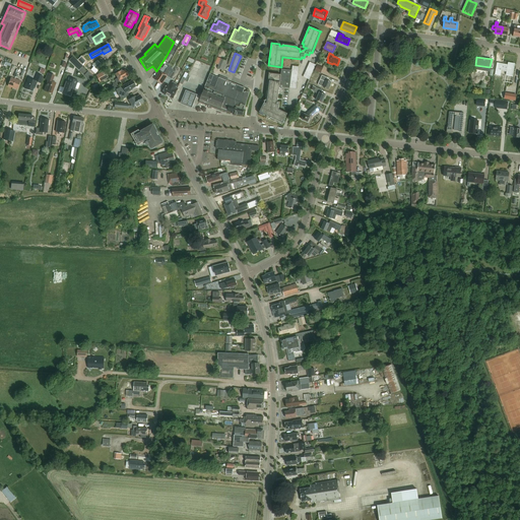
[(222,70),(226,61),(221,59),(217,68),(222,70)]
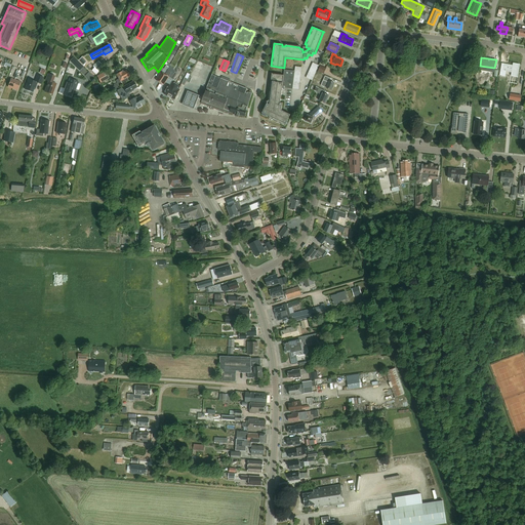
[(98,71),(103,66),(101,64),(99,63),(94,69),(93,68),(91,71),(95,75),(98,72),(97,71),(98,71)]
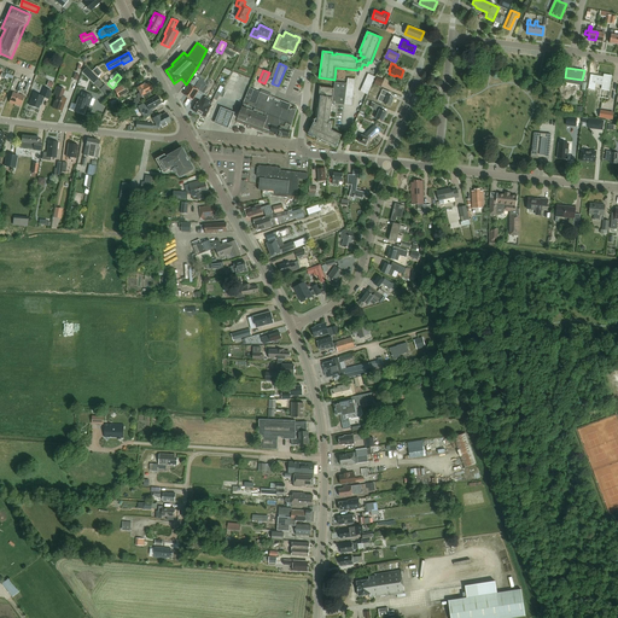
[(367,94),(375,77),(368,74),(360,92),(367,94)]
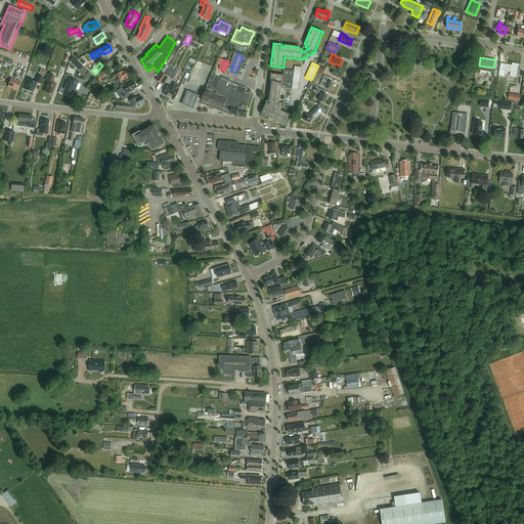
[(510,76),(516,77),(519,64),(513,63),(512,66),(506,64),(503,64),(500,75),(505,76),(505,72),(511,73),(510,76)]
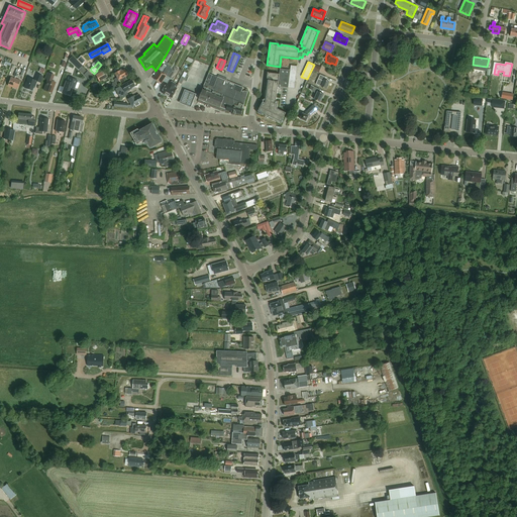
[(259,107),(257,112),(281,123),(284,119),(283,118),(286,113),(278,108),(279,101),(276,101),(278,86),(294,89),(297,66),(291,65),(290,70),(280,69),(280,74),(268,73),(265,99),(261,108),(259,107)]
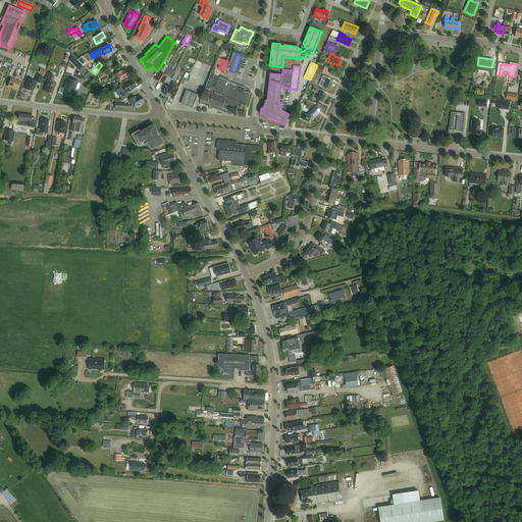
[(318,65),(316,71),(322,73),(324,68),(318,65)]
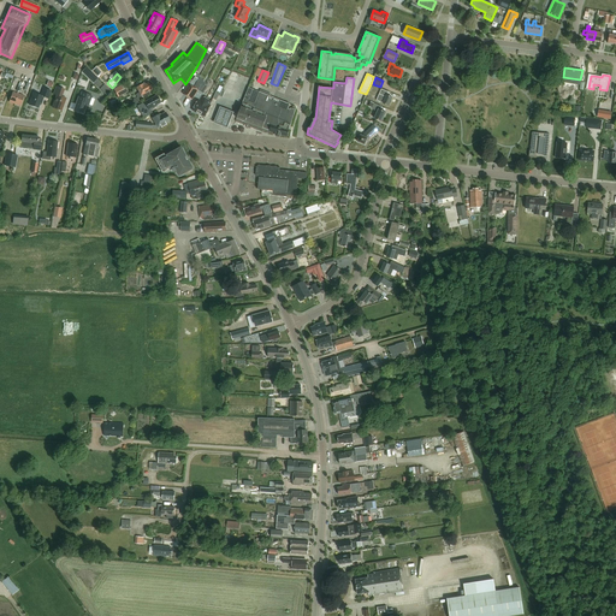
[(188,96),(194,87),(191,86),(194,82),(193,81),(189,84),(183,94),(188,96)]
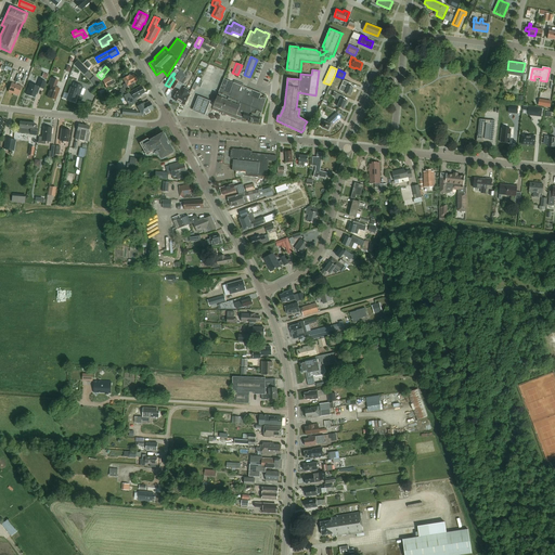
[(123,86),(124,88),(120,90),(123,94),(127,91),(126,90),(136,86),(134,82),(138,81),(137,80),(138,80),(137,79),(138,78),(138,77),(136,77),(134,74),(129,77),(128,76),(123,78),(126,84),(123,86)]
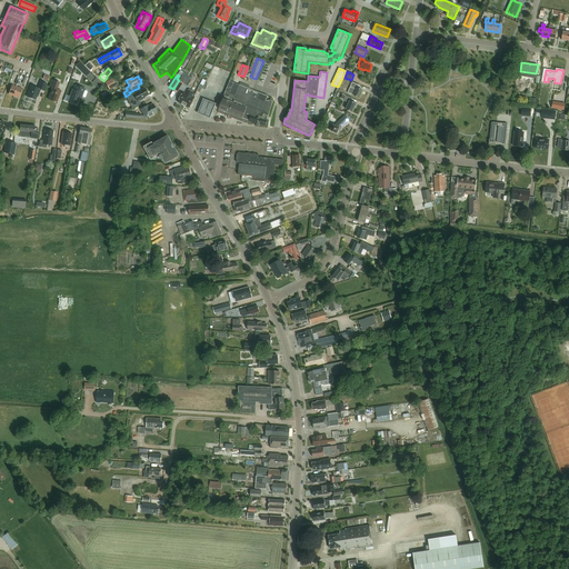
[(182,76),(179,80),(173,89),(177,92),(183,82),(182,82),(186,78),(182,76)]
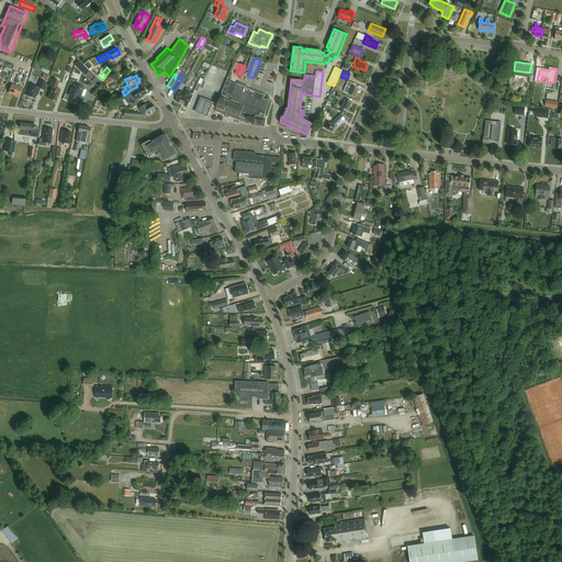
[(108,89),(117,83),(113,76),(103,81),(108,89)]
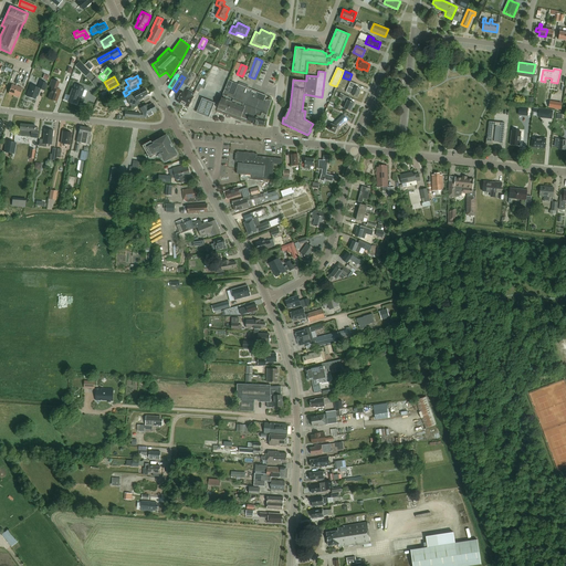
[(52,87),(49,98),(56,102),(61,91),(56,88),(60,82),(52,80),(49,86),(52,87)]
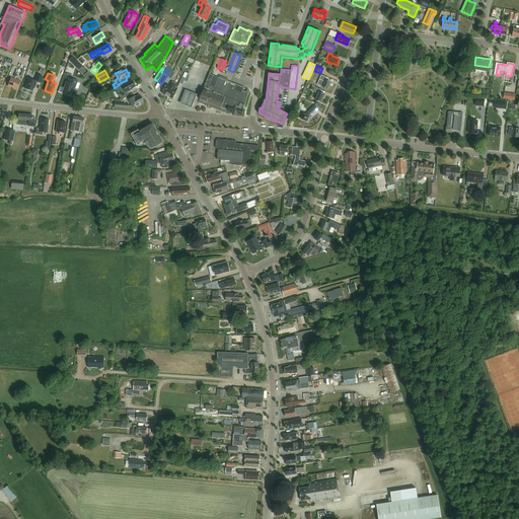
[(28,78),(24,88),(32,91),(34,84),(35,85),(36,82),(41,83),(43,76),(36,74),(34,80),(28,78)]
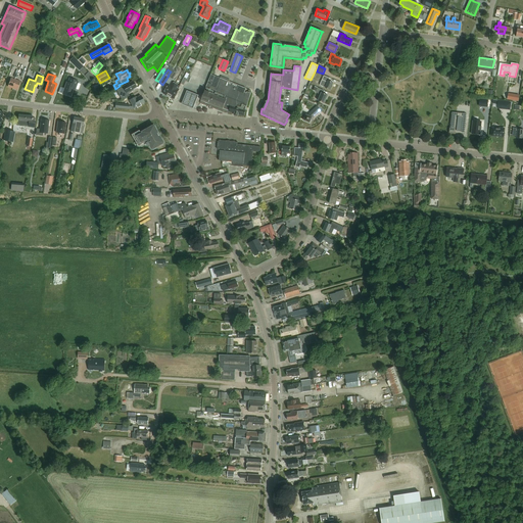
[(206,87),(200,103),(225,112),(226,112),(227,112),(228,111),(228,110),(229,110),(229,111),(235,112),(234,115),(237,116),(238,113),(244,115),(245,110),(244,110),(245,107),(246,107),(251,93),(247,92),(246,94),(244,94),(246,88),(233,83),(229,82),(230,80),(222,77),(221,78),(211,75),(205,87),(206,87)]
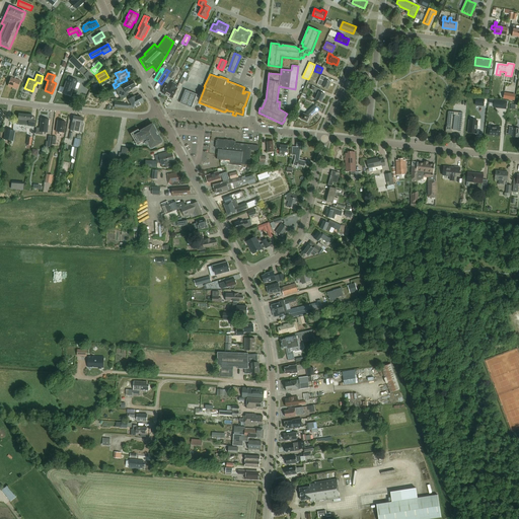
[(321,75),(317,84),(327,89),(330,82),(326,80),(327,77),(321,75)]
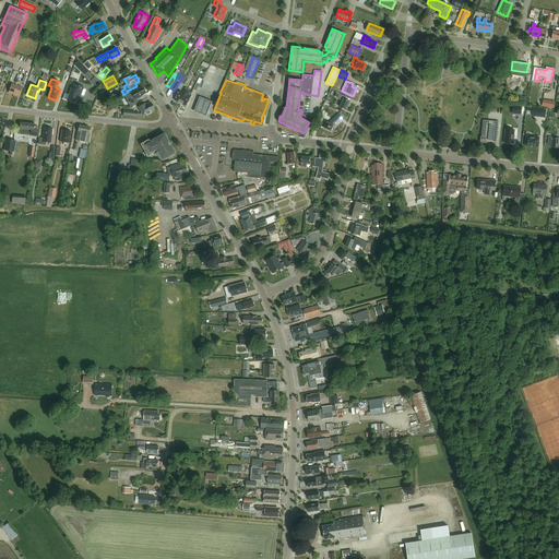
[(80,97),(82,92),(83,87),(74,84),(72,88),(71,88),(67,100),(75,103),(78,97),(80,97)]
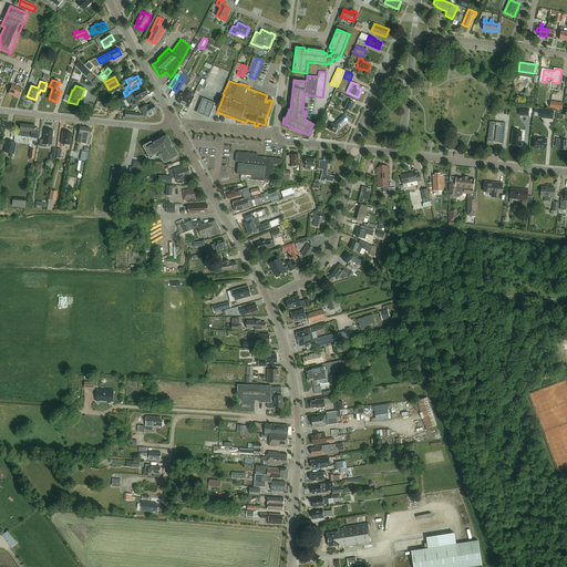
[(133,94),(126,98),(132,107),(135,106),(141,104),(138,101),(144,98),(144,96),(147,94),(144,88),(133,93),(133,94)]
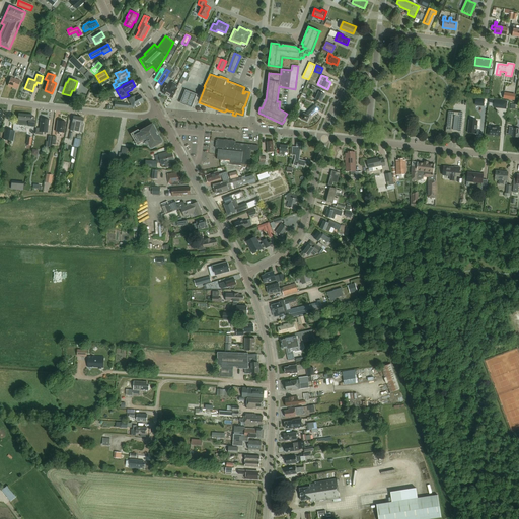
[(167,96),(174,83),(170,81),(168,84),(167,83),(162,93),(167,96)]
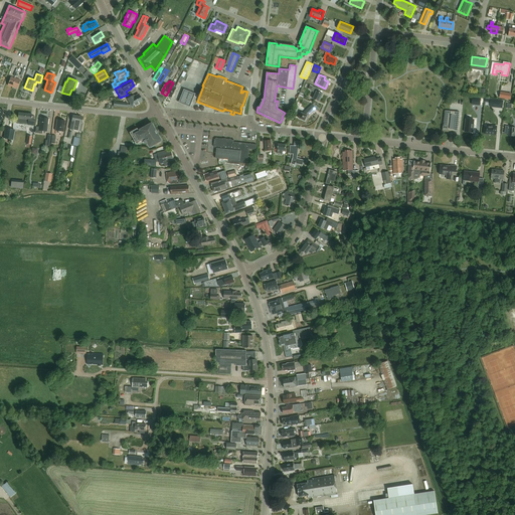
[(172,98),(176,88),(177,84),(173,82),(166,96),(172,98)]
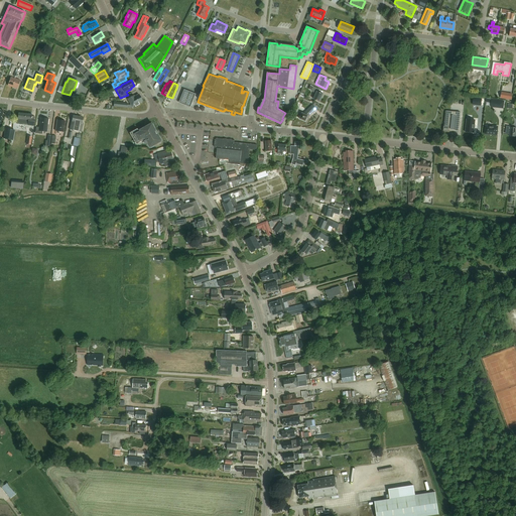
[(310,86),(308,90),(311,91),(315,94),(313,99),(319,102),(323,94),(318,92),(319,89),(310,86)]
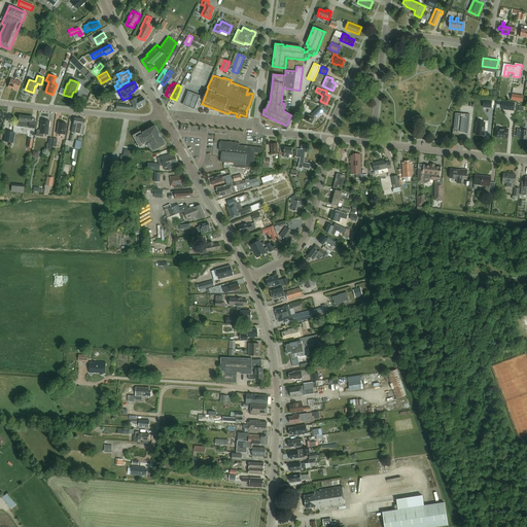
[(196,108),(201,96),(188,92),(183,104),(194,108),(196,108)]
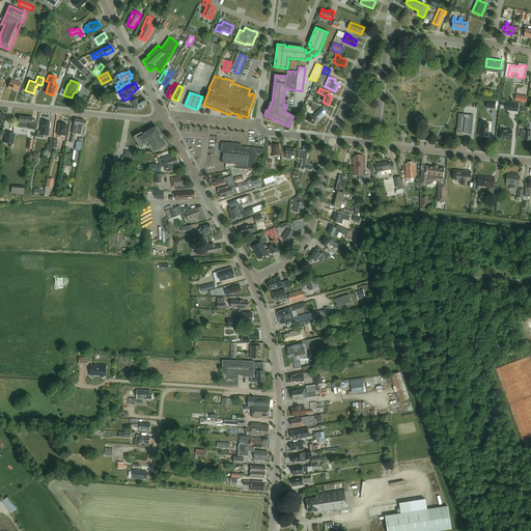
[(143,107),(147,105),(142,96),(138,100),(138,99),(131,102),(135,108),(131,108),(131,106),(117,105),(117,110),(136,111),(143,108),(143,107)]
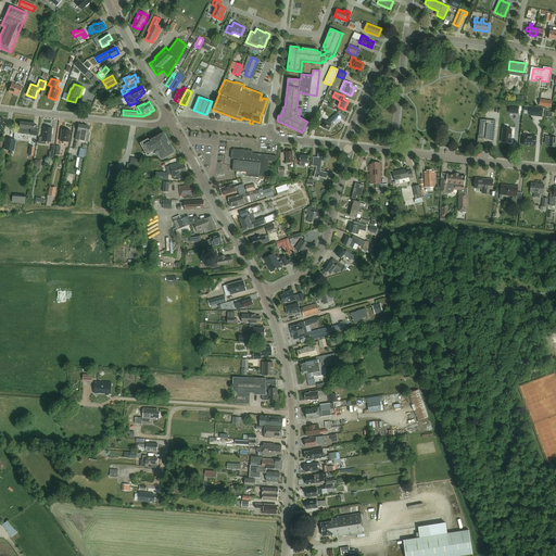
[(333,124),(341,117),(338,113),(328,122),(326,122),(323,128),(329,130),(332,124),(333,124)]
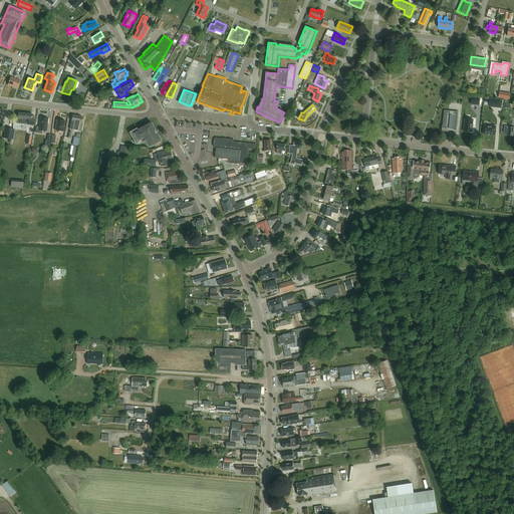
[(22,111),(19,111),(19,112),(18,118),(28,119),(27,124),(34,125),(35,118),(34,118),(35,116),(32,115),(32,113),(29,112),(29,113),(22,112),(22,111)]
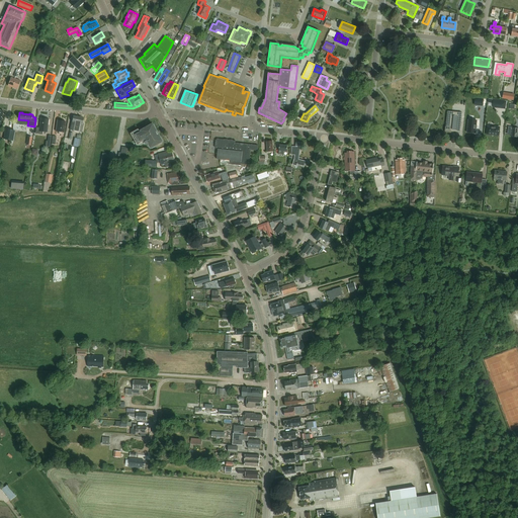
[(462,114),(448,112),(446,127),(445,127),(445,133),(450,134),(450,133),(460,134),(462,114)]
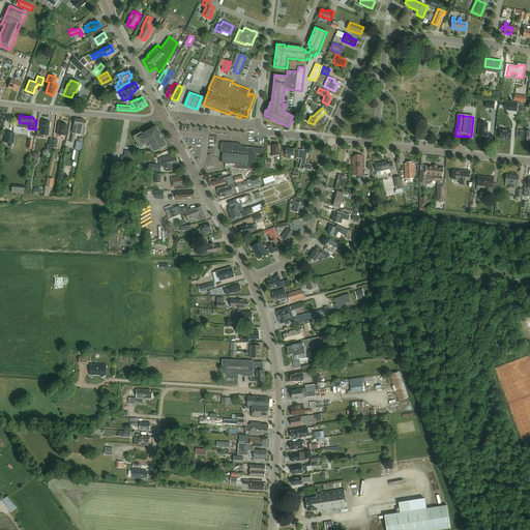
[(78,133),(81,120),(75,119),(72,134),(77,134),(77,133),(78,133)]
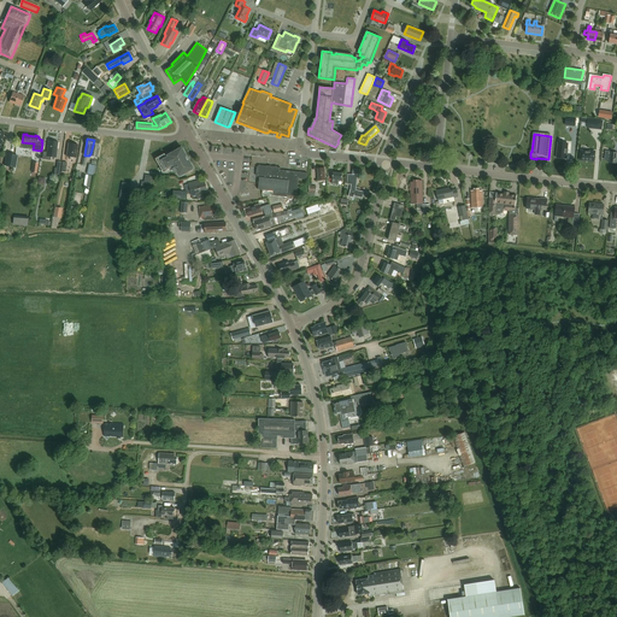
[(89,156),(90,157),(98,158),(99,148),(98,147),(99,140),(94,140),(90,154),(89,154),(89,156)]
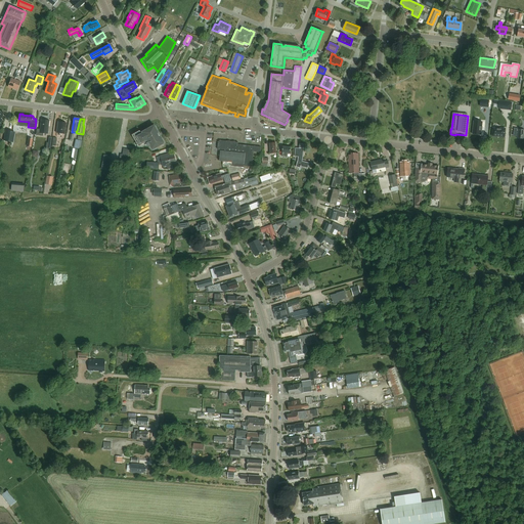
[(47,134),(49,121),(41,120),(40,129),(37,129),(36,135),(43,136),(43,133),(47,134)]
